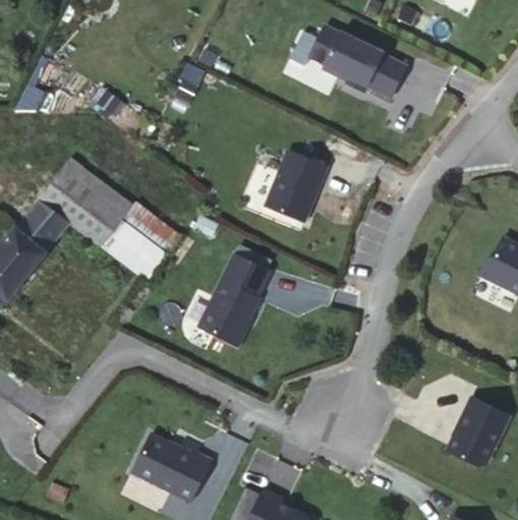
[(407,65),(323,25),(304,60),(363,90),(365,85),(392,99),(407,65)]
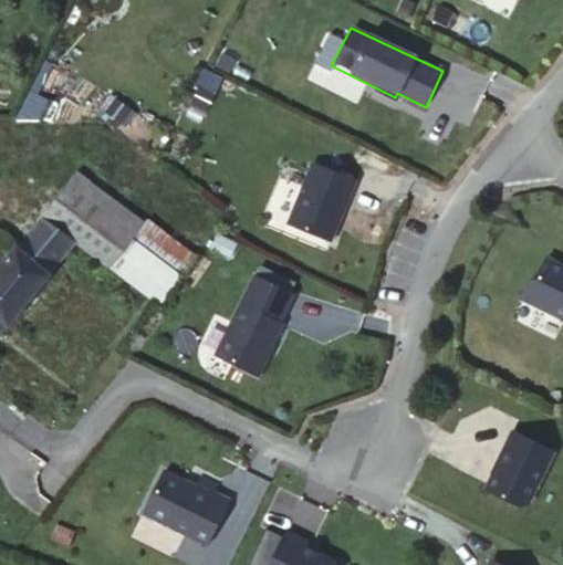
[(311,165),(287,225),(329,242),(353,182),(311,165)]
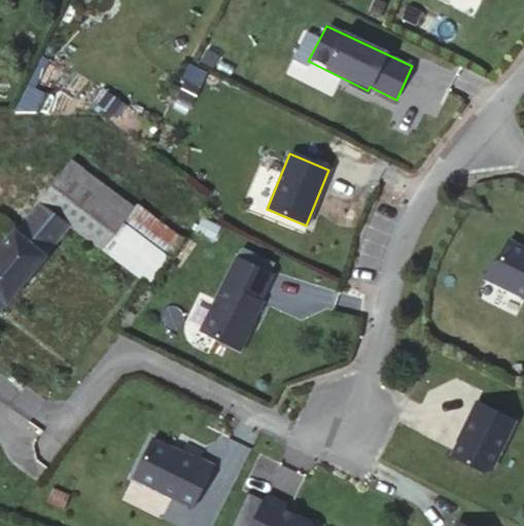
[(76,200),(61,220),(66,224),(148,284),(167,259),(166,259),(180,241),(137,208),(135,210),(68,162),(53,181),(76,200)]
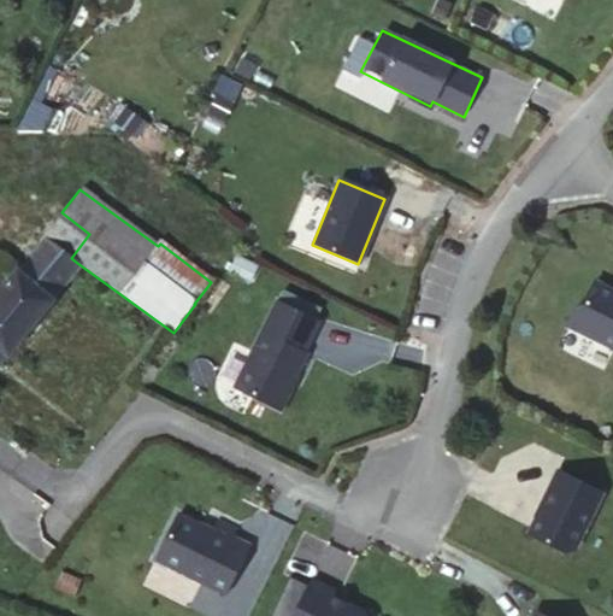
[(71,258),(89,234),(62,212),(17,271),(15,270),(0,287),(0,357),(3,355),(5,356),(51,300),(48,298),(77,263),(71,258)]
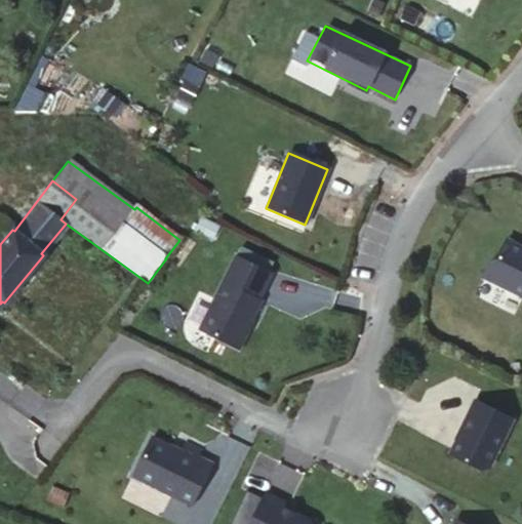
[(521,247),(505,239),(494,260),(488,263),(481,277),(521,297),(521,247)]
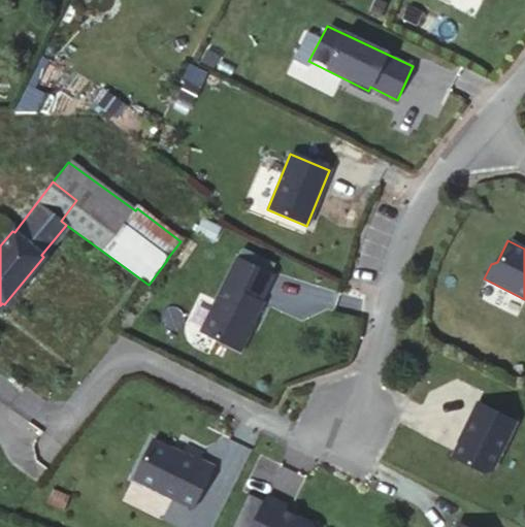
[(236,259),(200,332),(237,351),(261,303),(258,302),(271,276),(236,259)]
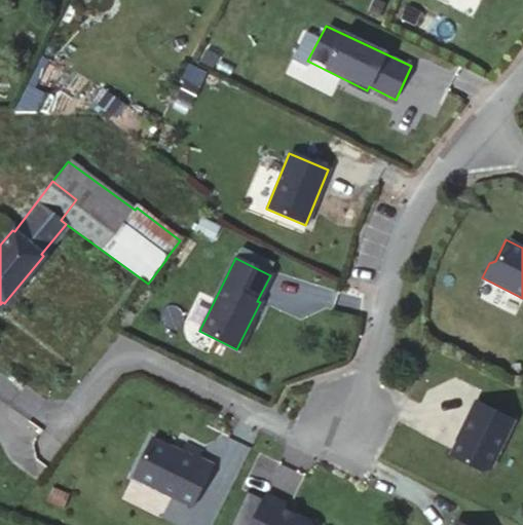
[(475,402),(449,456),(481,472),(489,469),(513,420),(475,402)]
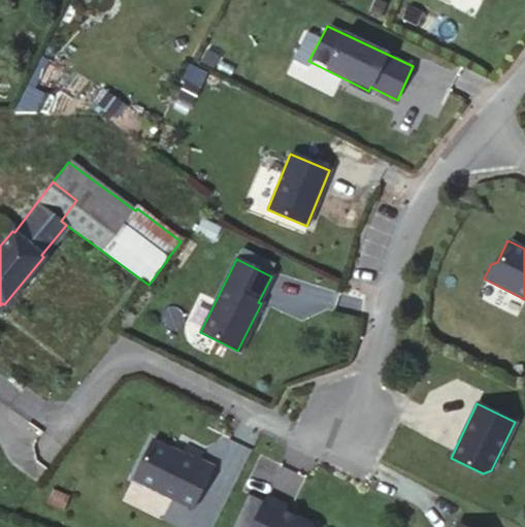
[(179,455),(150,440),(131,479),(192,508),(212,468),(197,461),(200,455),(184,447),(179,455)]
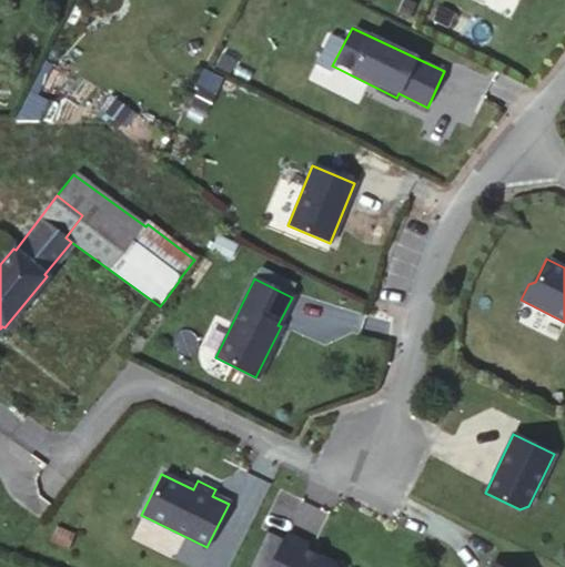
[(285,536),(270,566),(333,566),(333,565),(303,550),(305,545),(285,536)]
